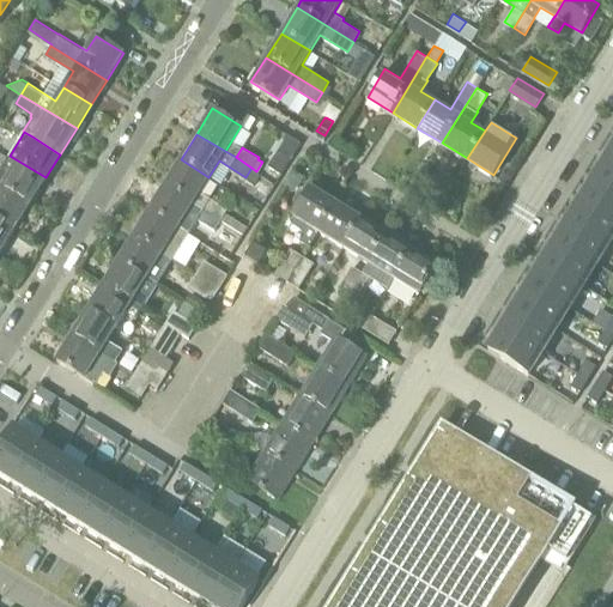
[(268,164),(280,171),(290,156),(278,149),(268,164)]
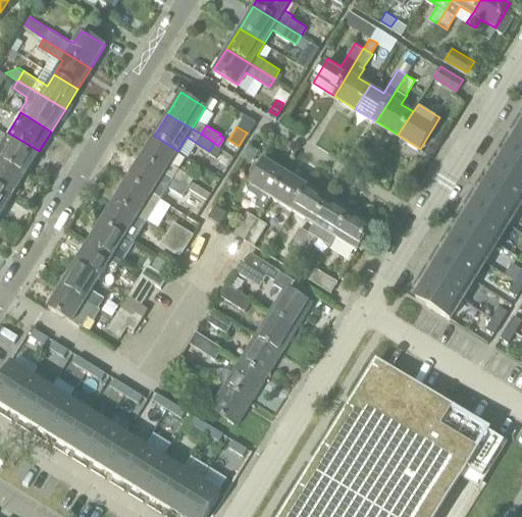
[(521,126),(520,126),(509,145),(521,153),(521,126)]
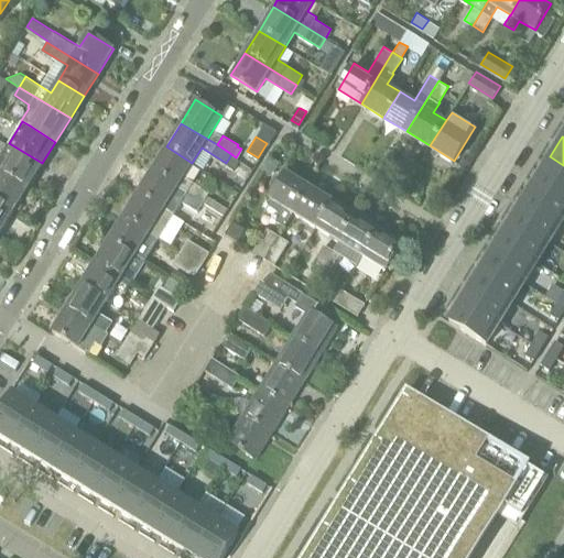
[(0,155),(0,168),(2,170),(2,171),(28,187),(42,163),(9,143),(0,155)]
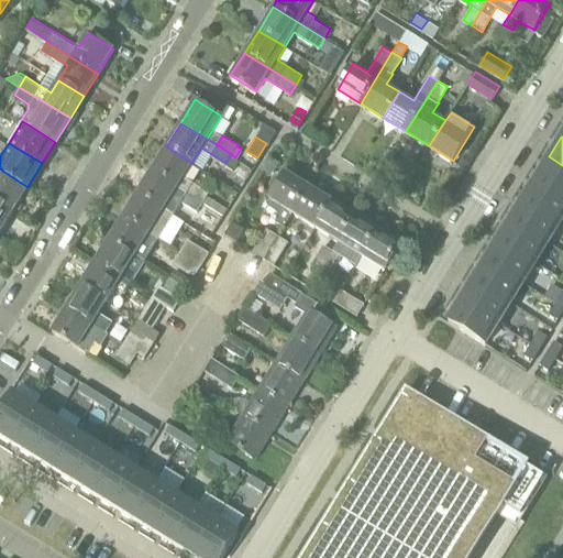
[(188,190),(203,200),(209,192),(184,175),(191,163),(166,146),(152,170),(177,185),(188,190)]
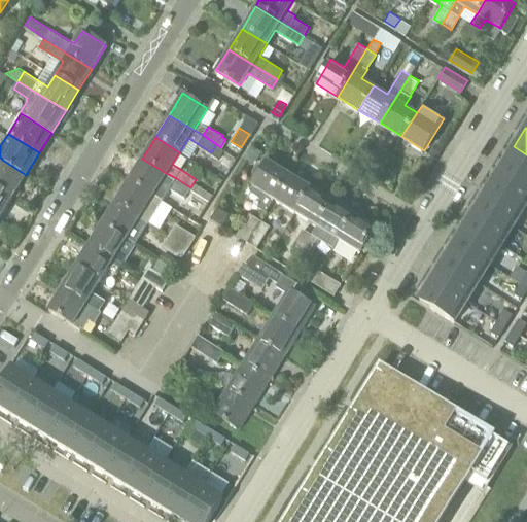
[(435,142),(428,153),(434,157),(442,145),(435,142)]
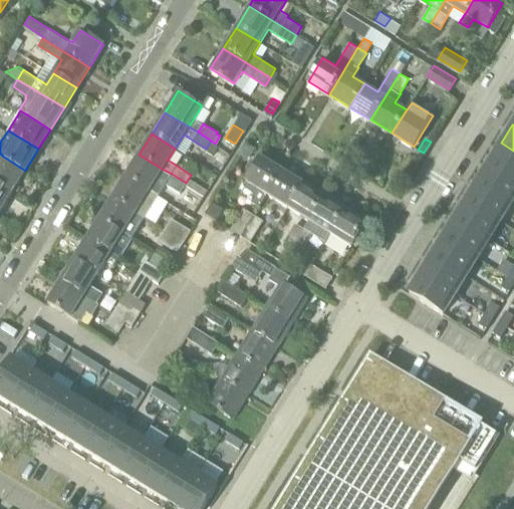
[(239,153),(247,158),(255,147),(246,142),(239,153)]
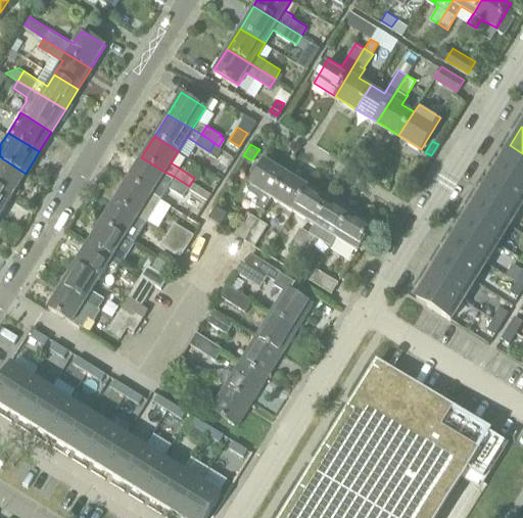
[(522,153),(510,145),(498,165),(522,179),(522,153)]
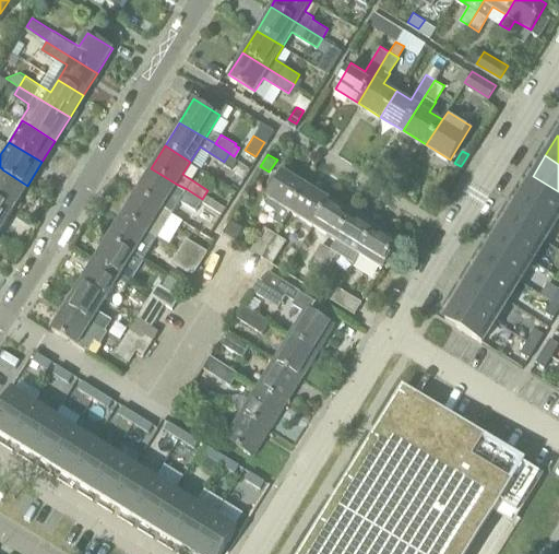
[(176,184),(151,168),(137,191),(163,207),(164,205),(176,184)]
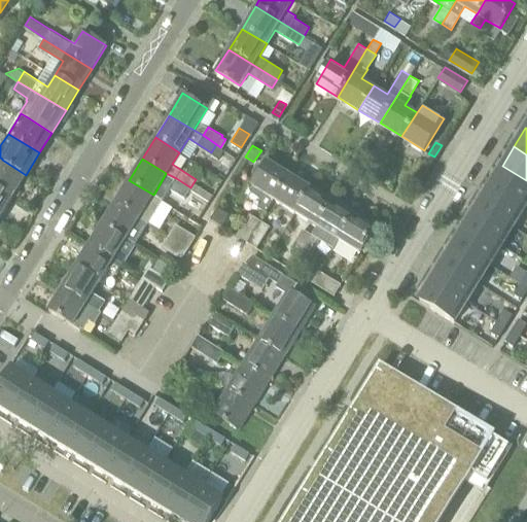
[(0,188),(12,197),(26,175),(2,160),(0,163),(0,188)]
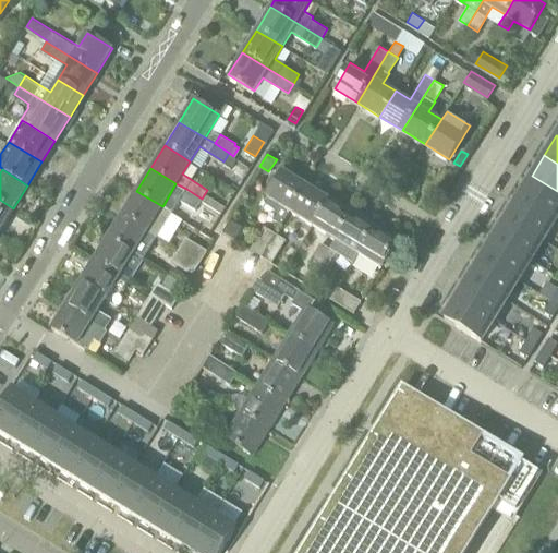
[(290,209),(306,183),(283,169),(267,195),(269,196),(265,202),(276,208),(276,214),(273,217),(282,224),(290,209)]
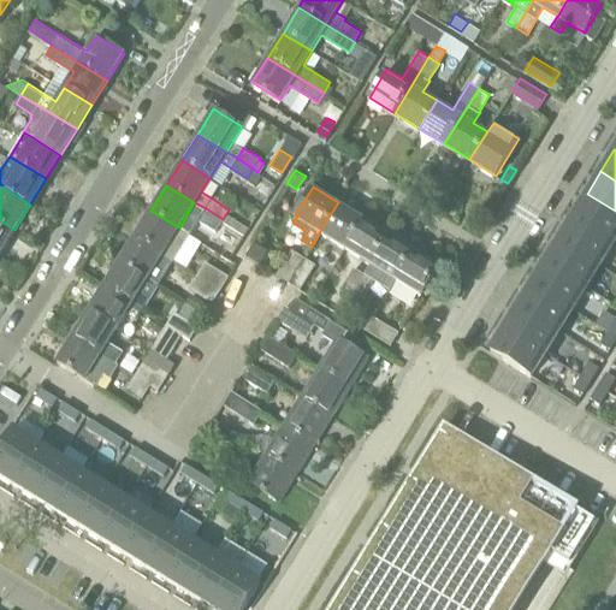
[(573,215),(614,241),(615,236),(615,211),(587,194),(573,215)]
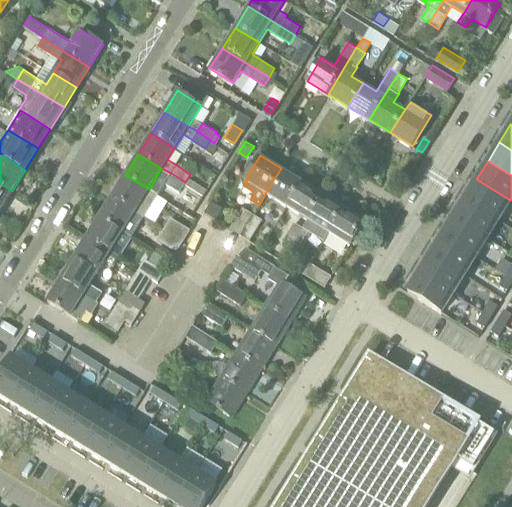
[(281,168),(266,192),(287,205),(302,181),(281,168)]
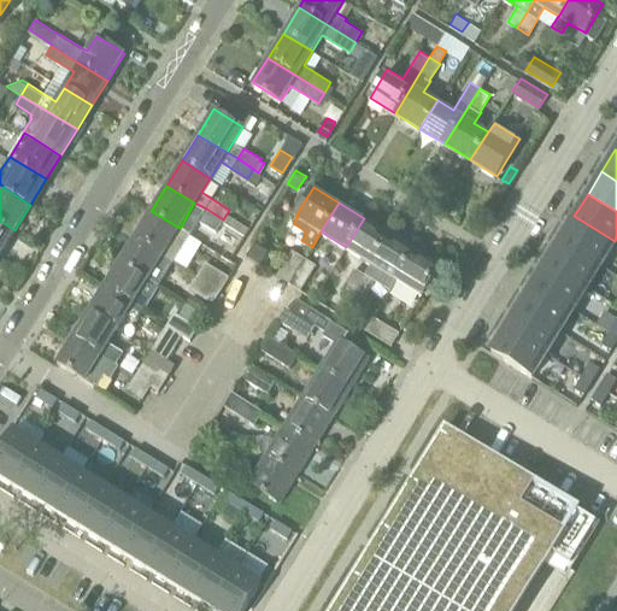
[(223,219),(206,209),(200,218),(217,229),(223,219)]
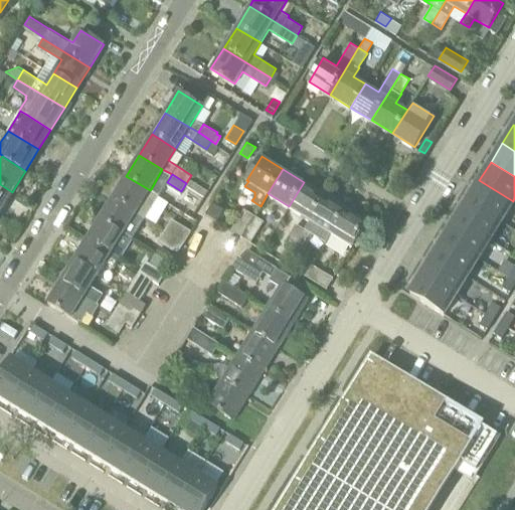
[(150,190),(126,176),(113,197),(136,211),(145,216),(159,194),(151,189),(150,190)]
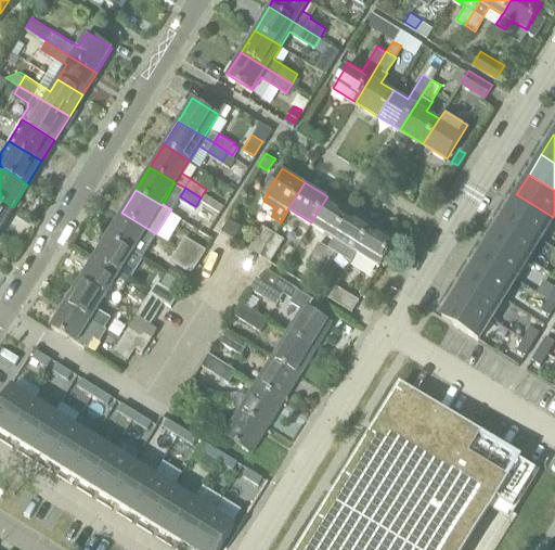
[(553,217),(516,194),(504,214),(541,237),(553,217)]
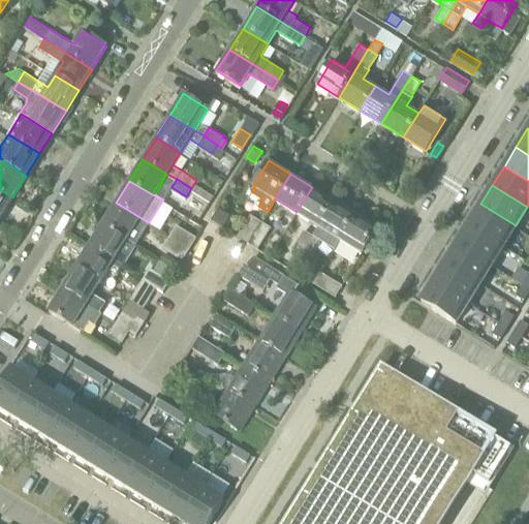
[(318,224),(333,201),(312,187),(297,212),(318,224)]
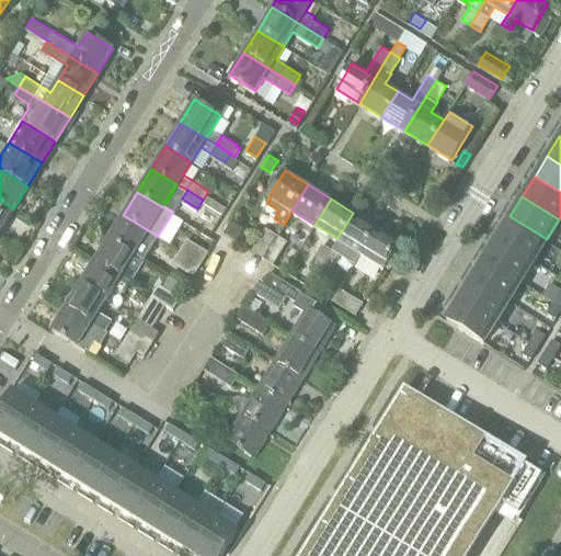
[(0,229),(13,210),(0,201),(0,229)]
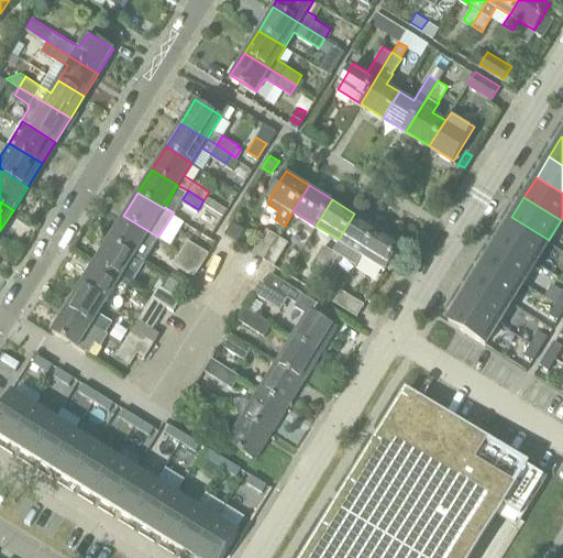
[(355,263),(361,253),(377,228),(354,214),(339,239),(332,249),(323,264),(333,271),(343,255),(355,263)]
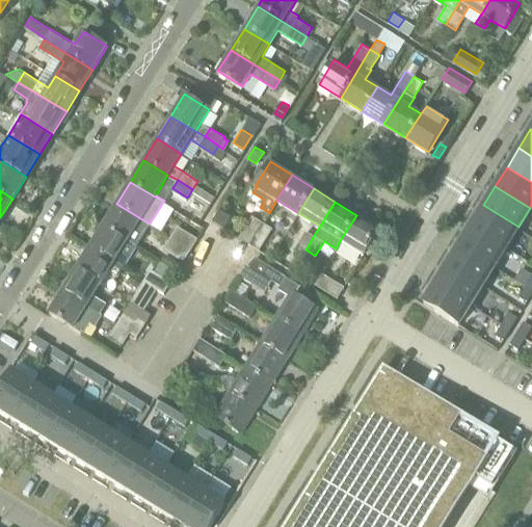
[(140,218),(116,204),(104,225),(129,239),(140,218)]
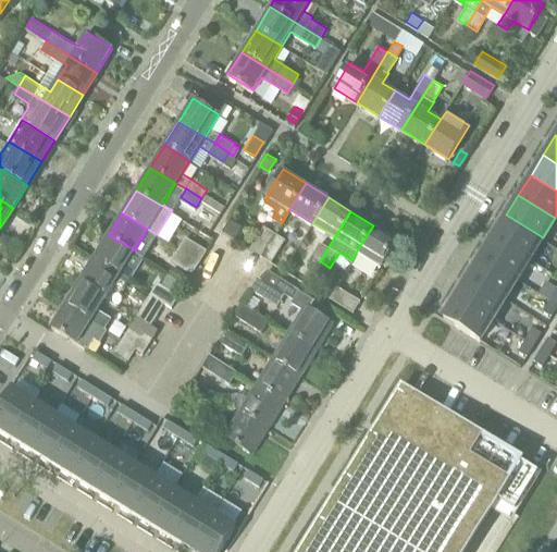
[(506,215),(494,235),(530,258),(543,237),(506,215)]
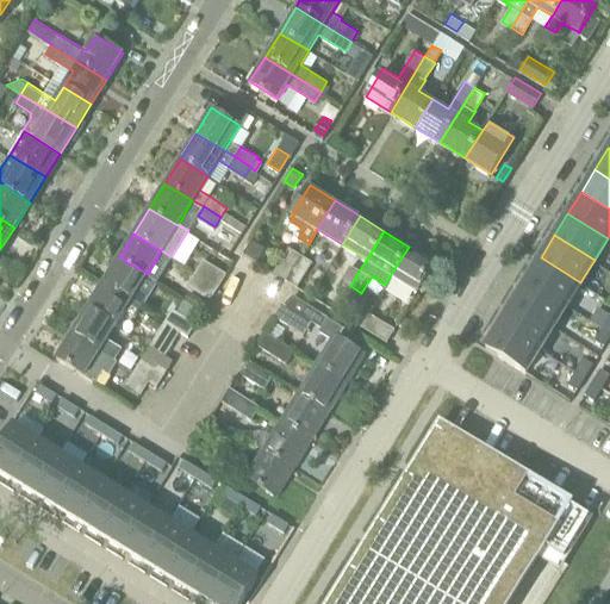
[(244,251),(259,261),(267,247),(253,238),(244,251)]
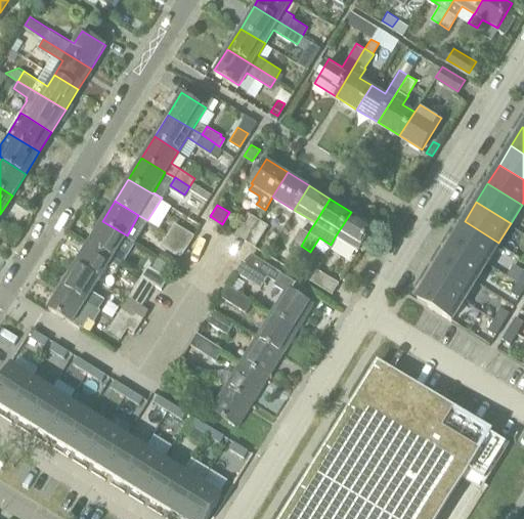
[(259,217),(249,211),(235,232),(246,239),(259,217)]
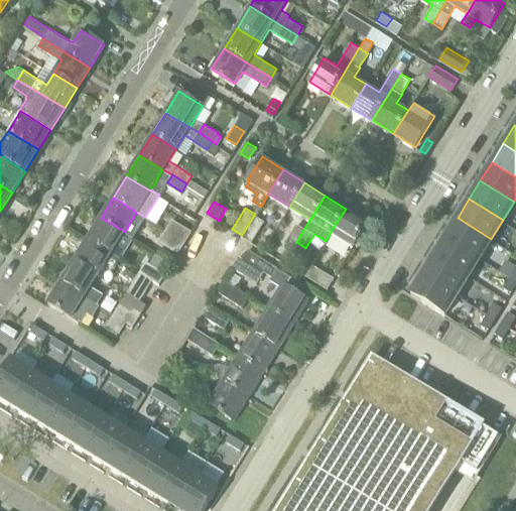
[(346,209),(331,232),(354,246),(368,222),(346,209)]
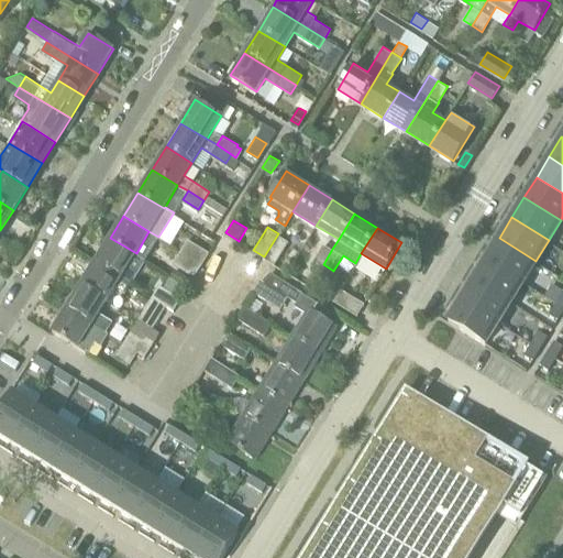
[(278,233),(264,256),(274,262),(288,240),(278,233)]
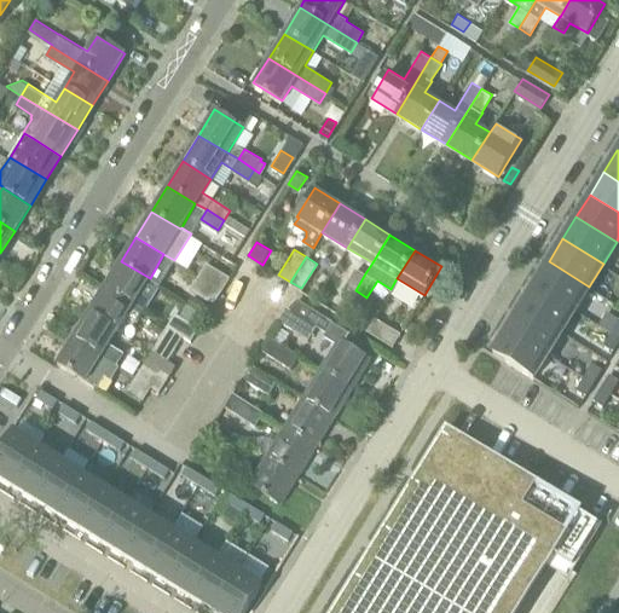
[(160,284),(150,278),(121,261),(105,287),(143,311),(160,284)]
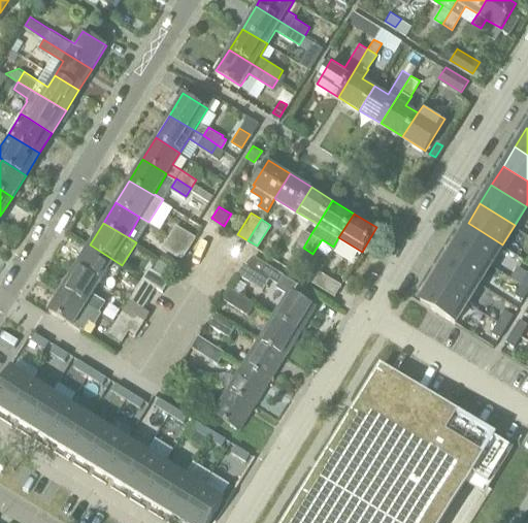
[(176,223),(169,235),(189,247),(196,235),(176,223)]
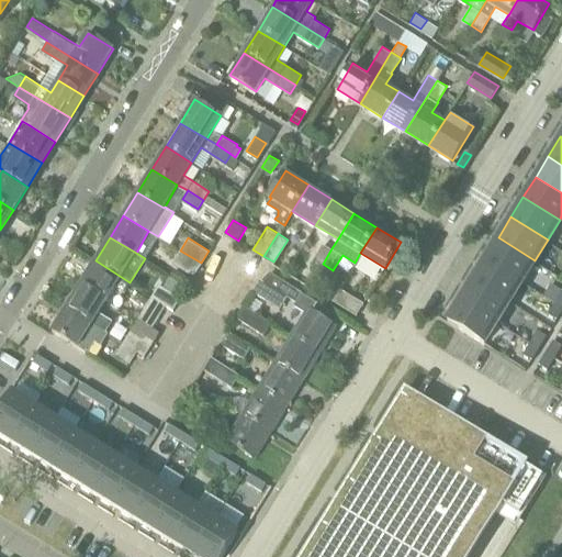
[(535,260),(498,237),(485,257),(523,280),(535,260)]
